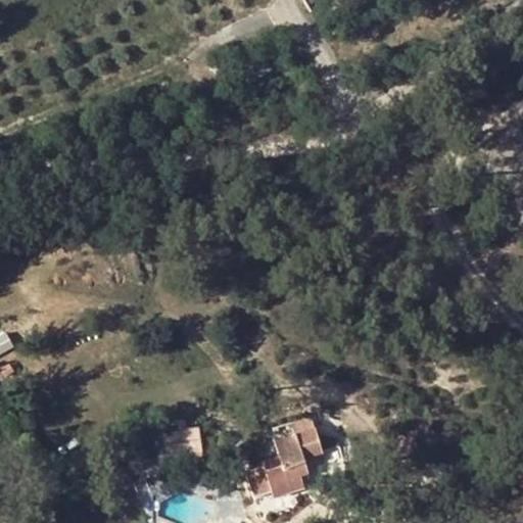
[(246,79),(256,74),(252,65),(243,68),(246,79)]
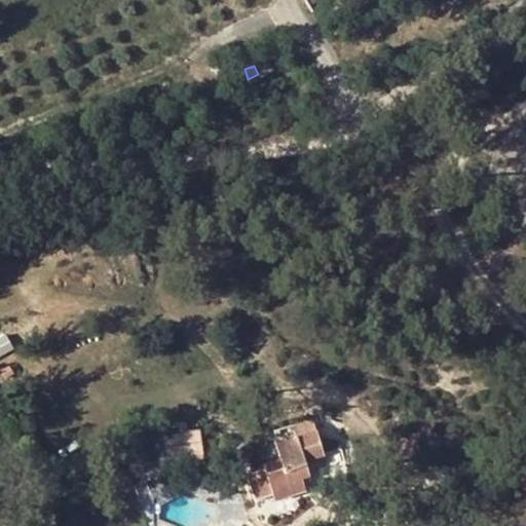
[(323,454),(312,419),(272,430),(280,458),(265,463),(275,497),(304,489),(302,479),(311,477),(305,459),(323,454)]
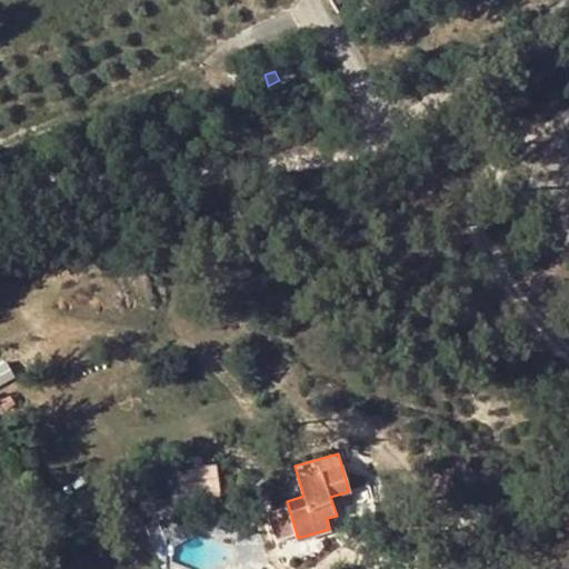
[(199,491),(219,490),(217,467),(178,470),(179,493),(199,491)]
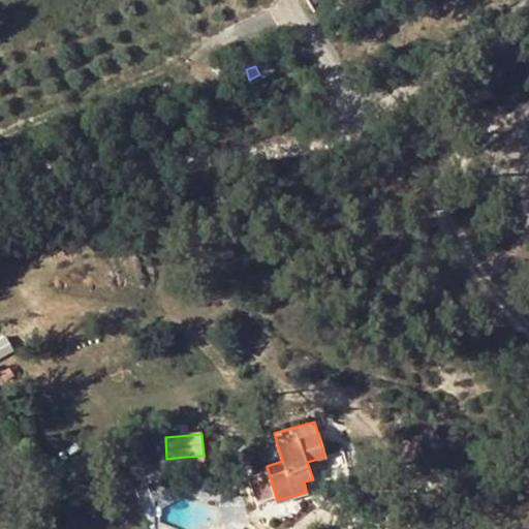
[(204,456),(185,457),(186,467),(205,465),(204,456)]
